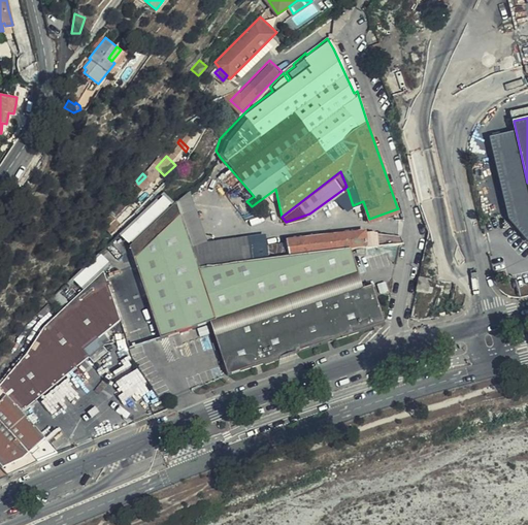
[(177,200),(192,248),(208,245),(191,188),(177,200)]
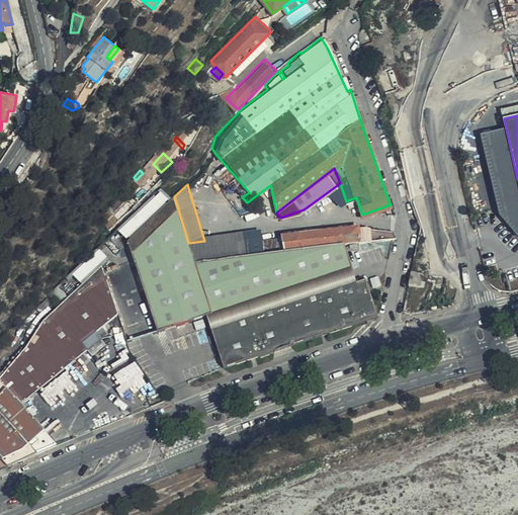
[(210,313),(194,260),(188,243),(174,196),(126,240),(155,332),(201,317),(210,313)]
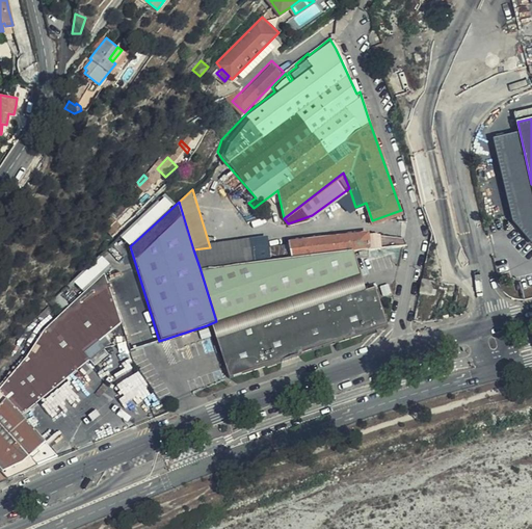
[(98,216),(111,230),(120,221),(107,208),(98,216)]
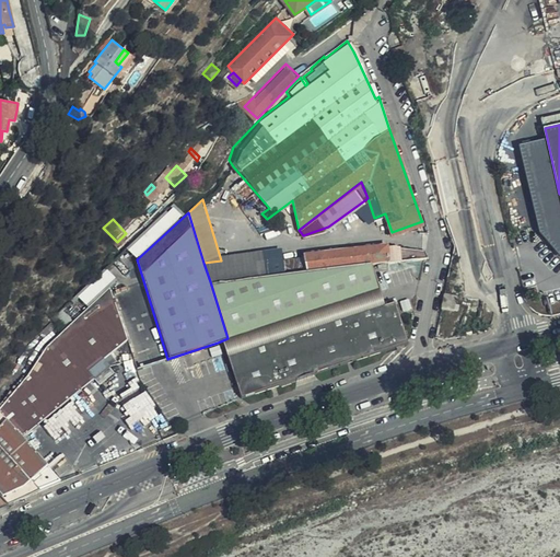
[(376,260),(429,254),(427,247),(387,242),(303,253),(304,255),(306,269),(376,260)]
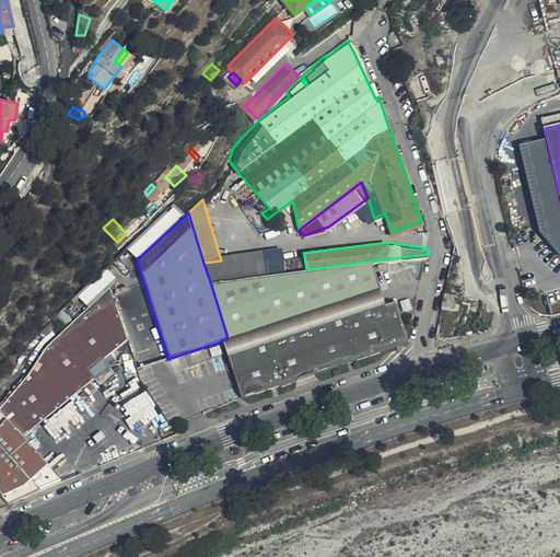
[(255,257),(258,275),(284,271),(282,258),(281,254),(255,257)]
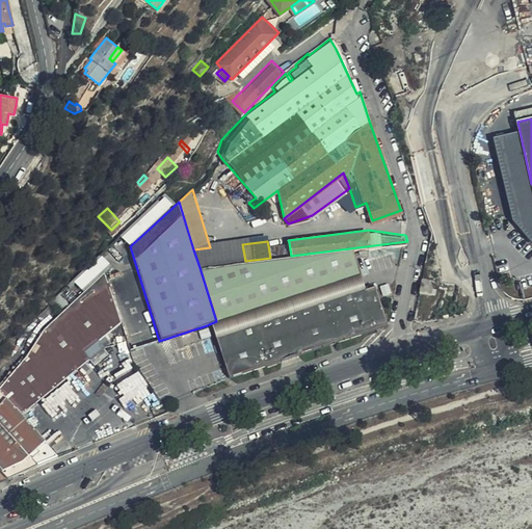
[(200,267),(245,261),(242,244),(242,242),(210,247),(193,249),(200,267)]
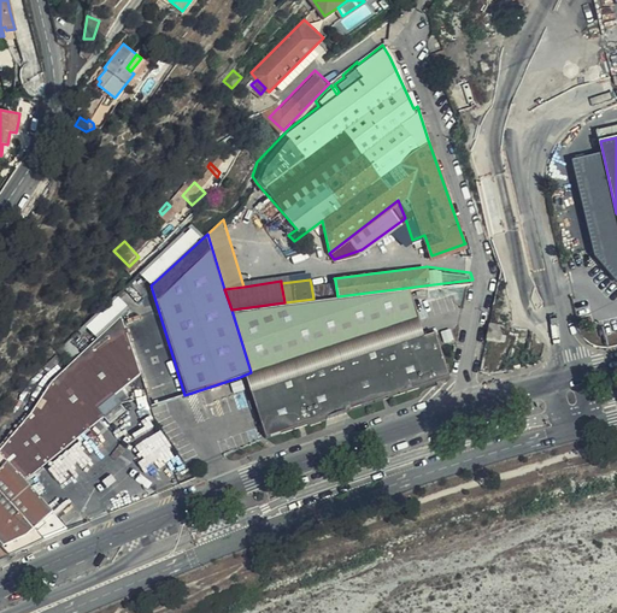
[(338,296),(335,281),(311,284),(313,299),(338,296)]
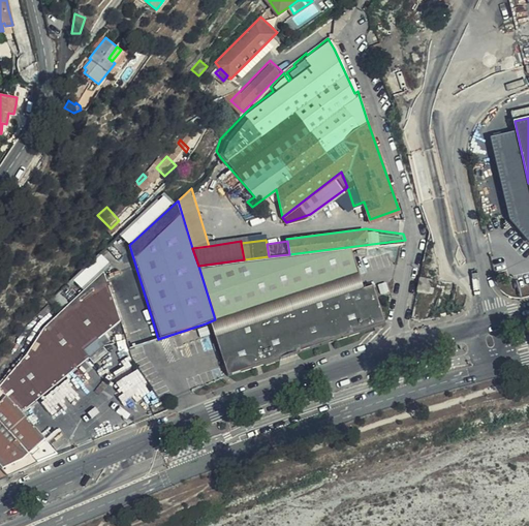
[(360,270),(355,246),(289,254),(269,256),(244,259),(198,266),(215,319),(360,270)]
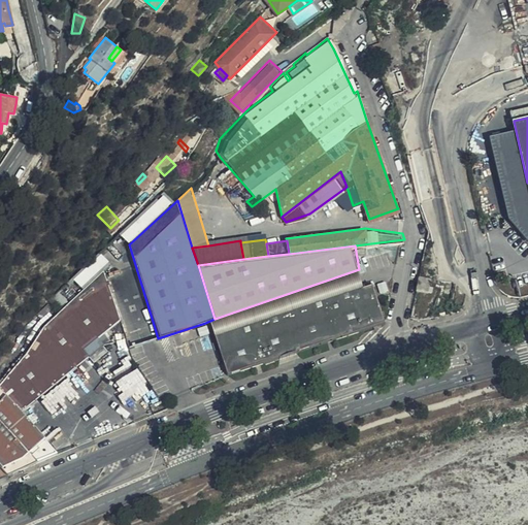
[(63,304),(59,308),(86,343),(121,315),(104,266),(63,304)]
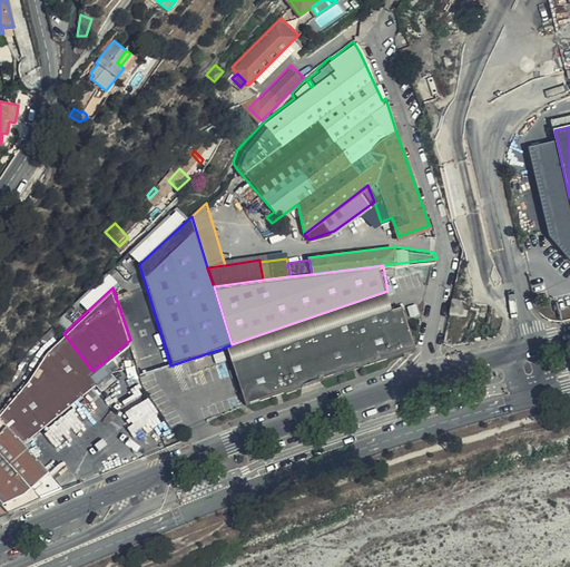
[(387,291),(232,344),(238,364),(390,309),(387,291)]
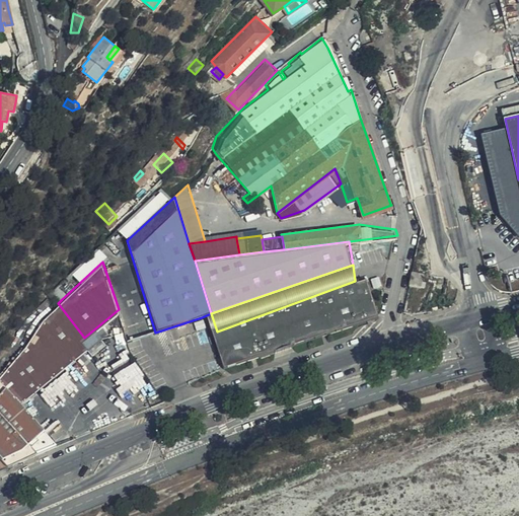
[(418,313),(425,311),(428,294),(420,292),(424,271),(412,268),(403,309),(418,313)]
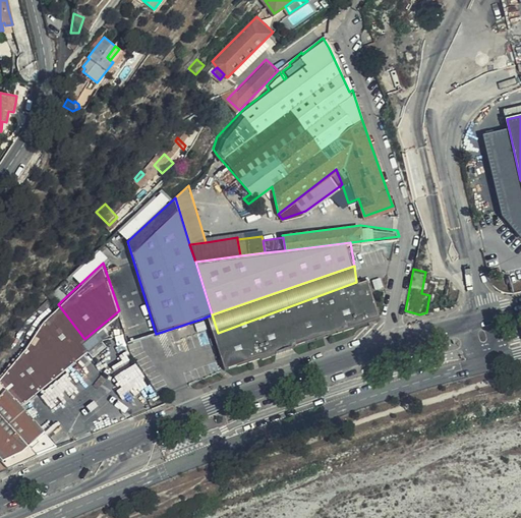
[(356,282),(218,333),(229,371),(372,319),(367,281),(356,282)]
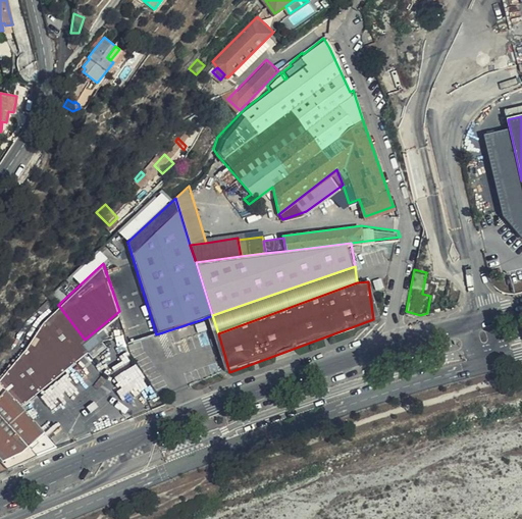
[(0,377),(0,386),(18,407),(72,361),(85,350),(81,344),(85,340),(58,305),(39,323),(22,352),(19,355),(0,377)]
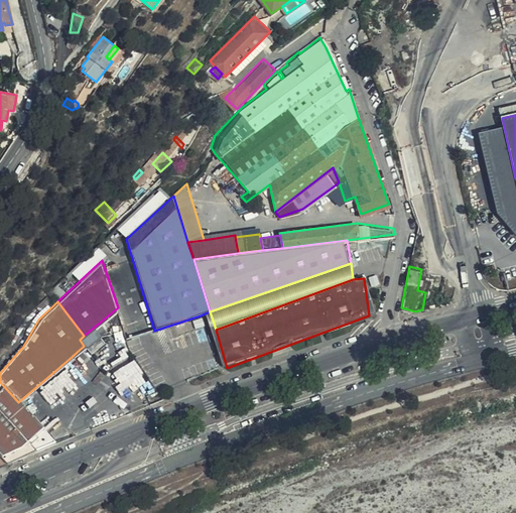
[(216,330),(210,311),(201,315),(207,333),(216,330)]
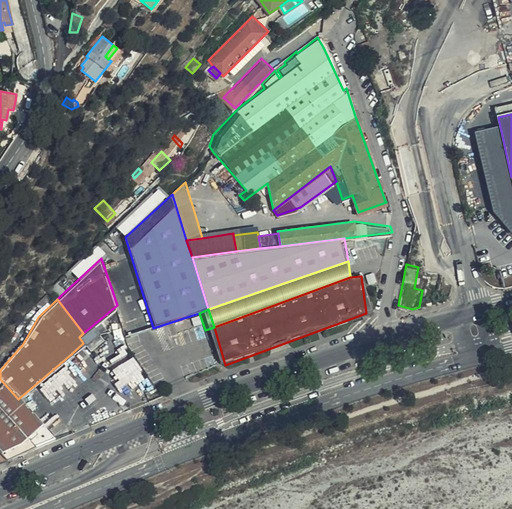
[(225,365),(214,327),(205,330),(211,345),(219,367),(225,365)]
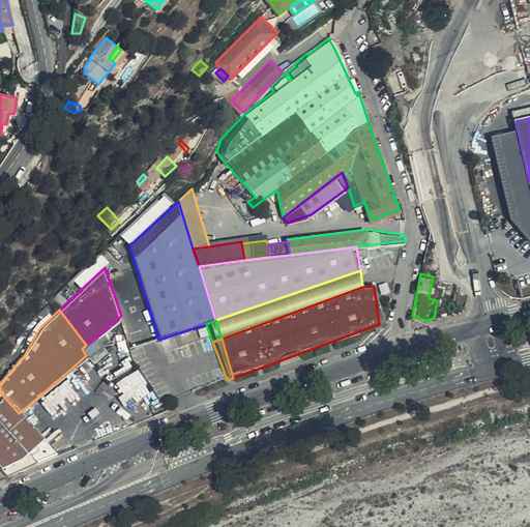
[(218,357),(212,342),(204,345),(210,359),(218,357)]
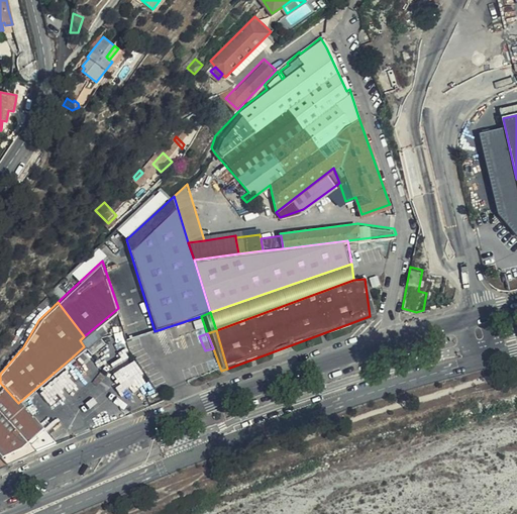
[(84,346),(72,357),(76,362),(88,351),(84,346)]
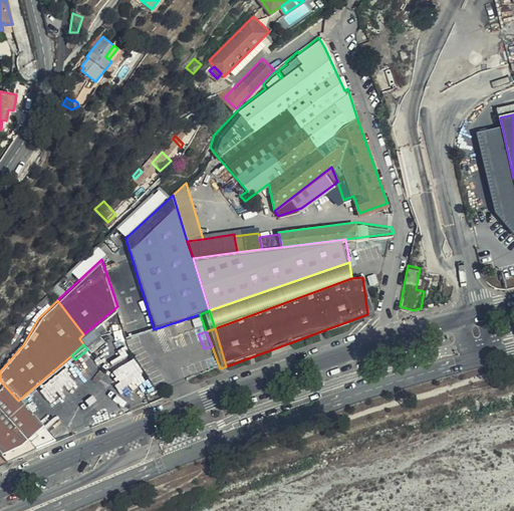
[(0,462),(53,440),(18,401),(0,380),(0,462)]
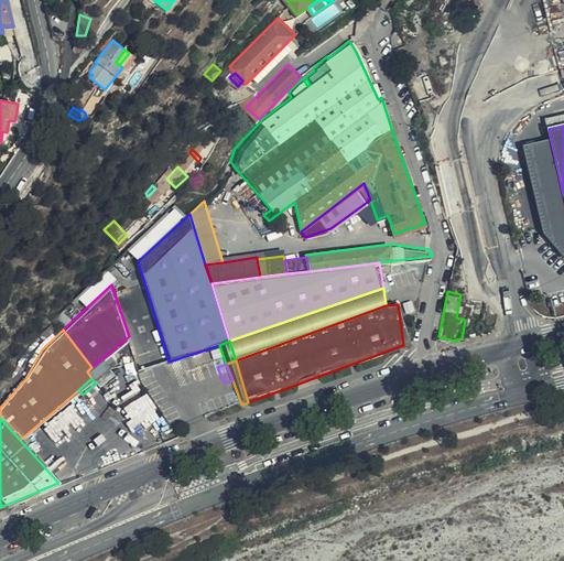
[(150,435),(169,424),(165,418),(147,429),(150,435)]
